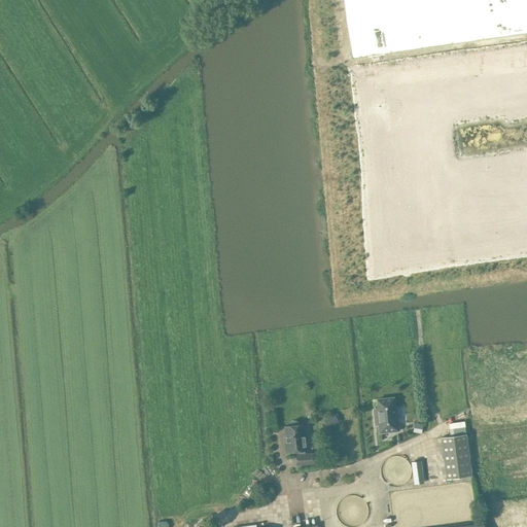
[(526,0),(343,0),(352,58),(379,54),(526,31),(526,0)]
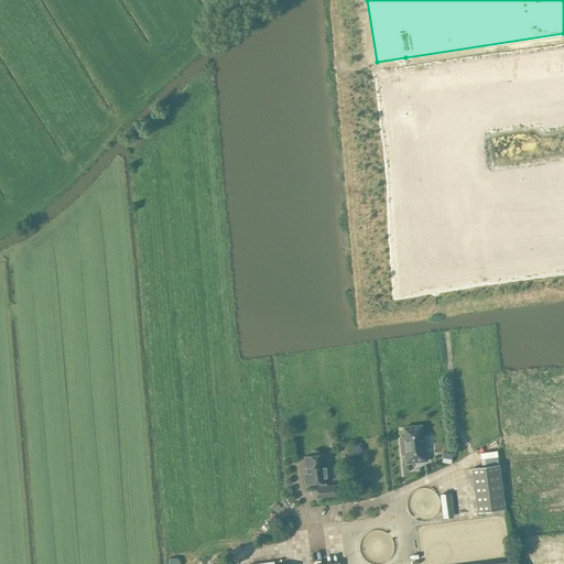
[(422,425),(404,426),(405,437),(405,438),(407,446),(409,446),(410,455),(407,456),(407,463),(427,461),(424,436),(423,436),(422,432),(422,425)]
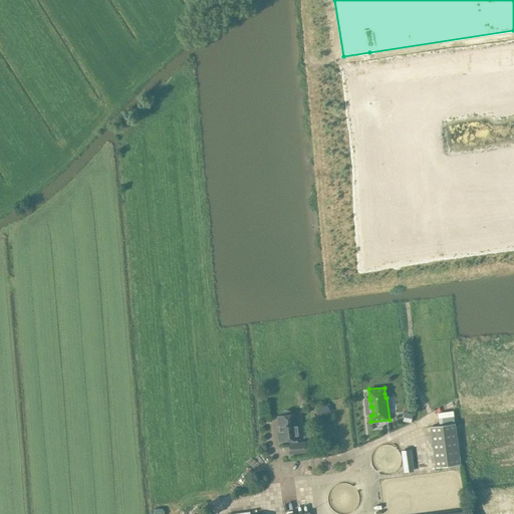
[(280,432),(278,432),(279,441),(290,440),(291,444),(289,444),(290,453),(306,452),(305,443),(298,443),(297,439),(299,439),(296,414),(292,415),(291,413),(290,411),(288,410),(286,411),(284,412),(283,413),(283,416),(278,416),(280,432)]
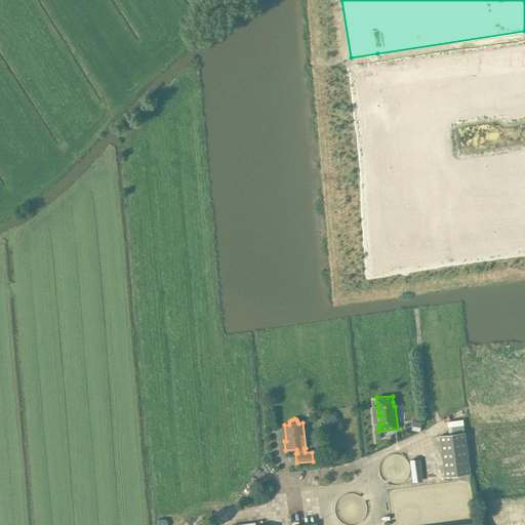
[(413,421),(411,430),(420,432),(421,423),(413,421)]
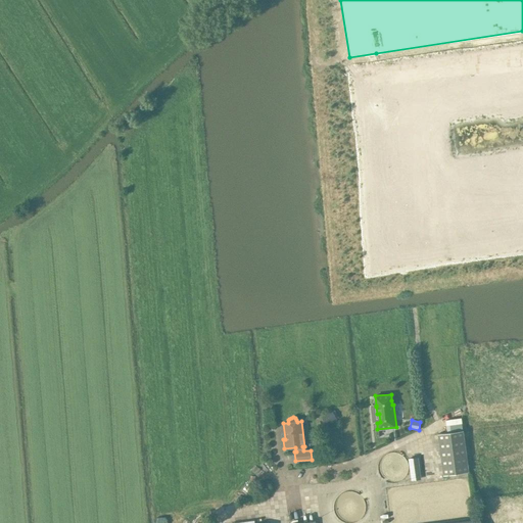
[(468,472),(463,431),(437,434),(443,476),(468,472)]
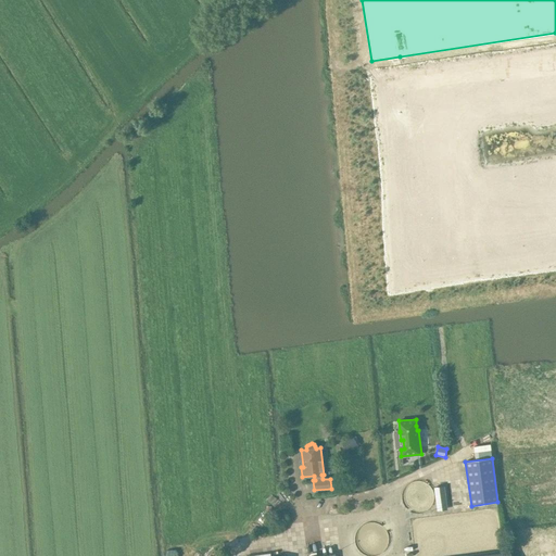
[(441,487),(434,488),(438,510),(444,510),(441,487)]
